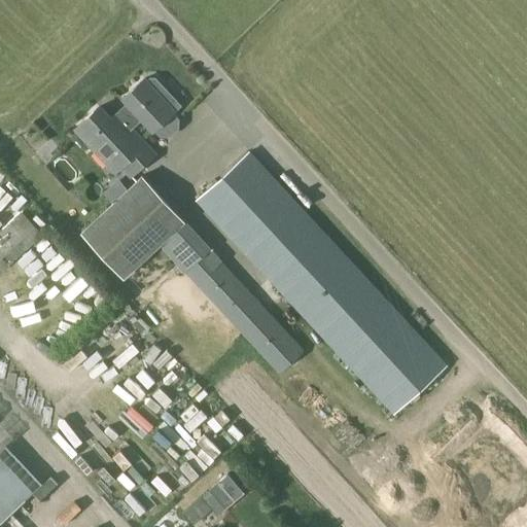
[(151,131),(173,110),(143,78),(121,99),(127,104),(110,118),(99,107),(75,129),(115,172),(121,166),(131,175),(153,153),(128,126),(131,123),(133,125),(140,118),(151,131)]
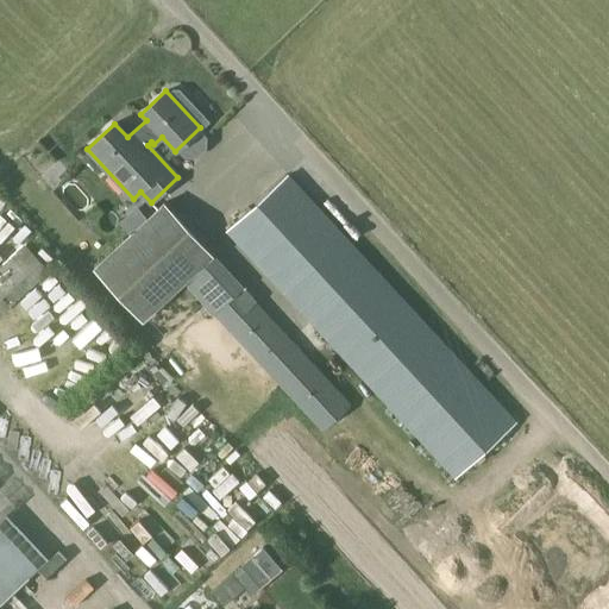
[(454,477),(518,421),(288,175),(226,232),(454,477)]
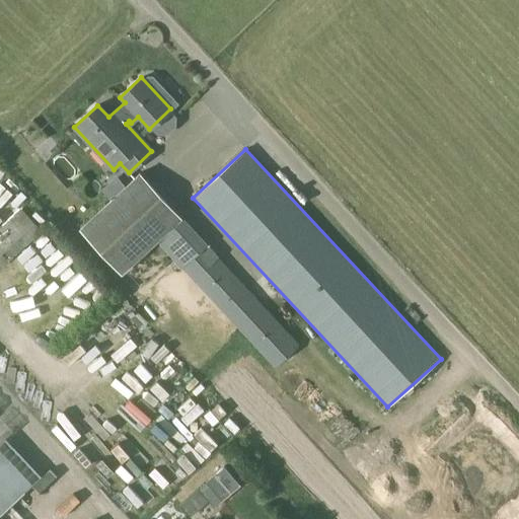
[(121,274),(156,240),(274,366),(298,344),(138,173),(79,229),(121,274)]
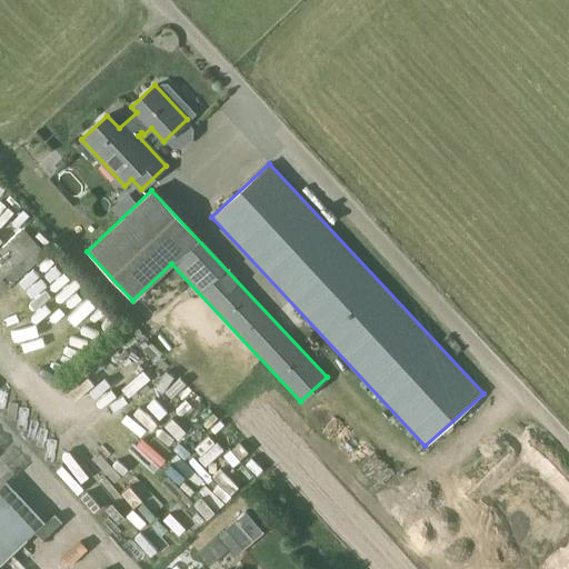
[(0,293),(0,295),(46,253),(21,227),(7,242),(15,251),(0,265),(0,293)]
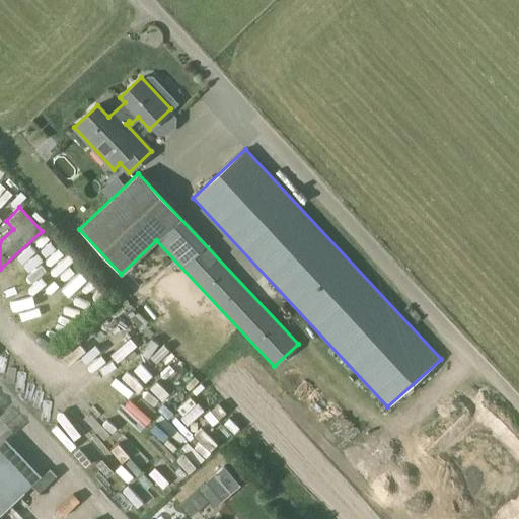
[(59,270),(70,261),(58,247),(48,256),(59,270)]
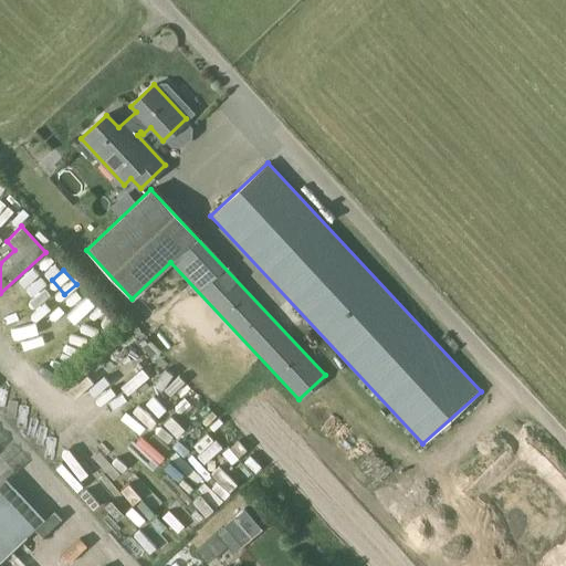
[(71,303),(77,314),(92,306),(85,295),(71,303)]
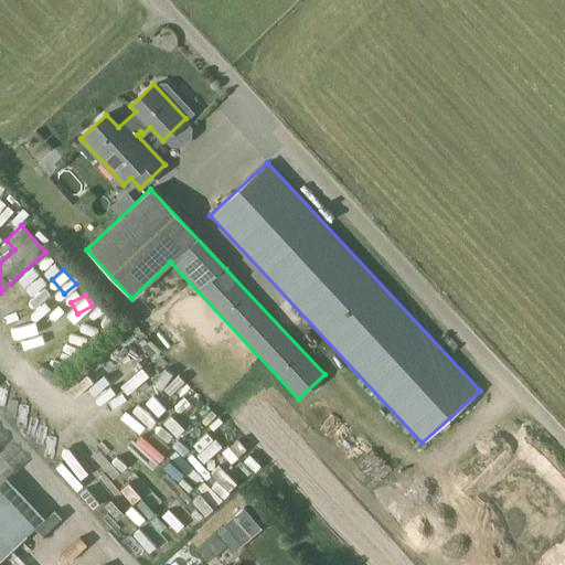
[(0,302),(0,317),(4,322),(12,315),(0,302)]
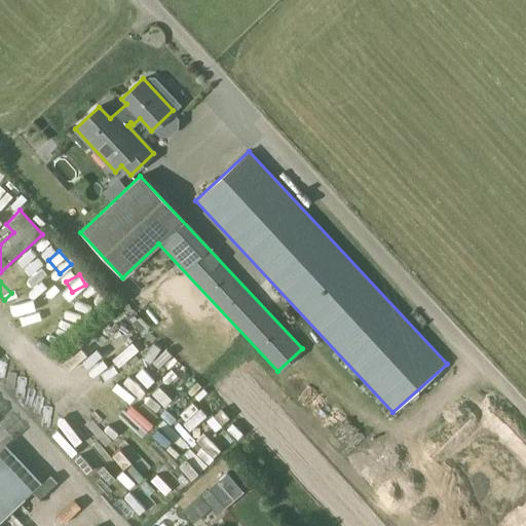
[(119,300),(111,306),(123,324),(132,318),(119,300)]
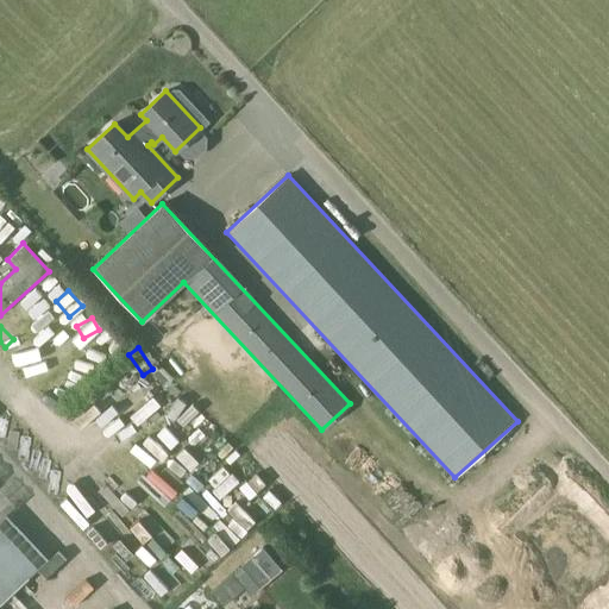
[(83,421),(135,388),(121,368),(70,402),(83,421)]
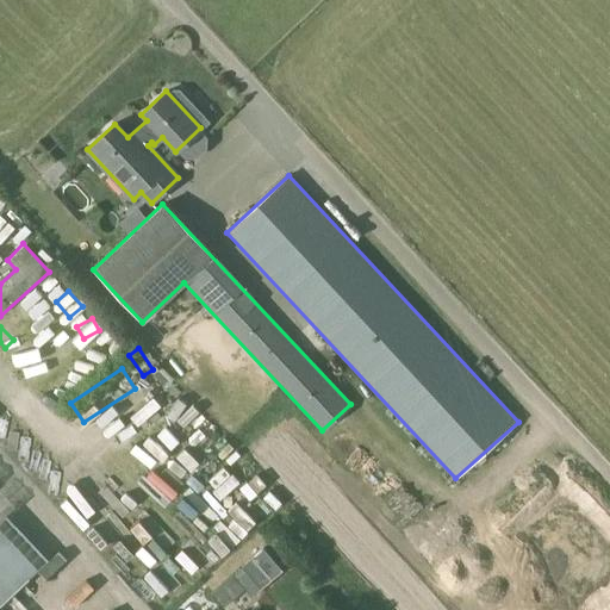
[(14,430),(27,409),(18,403),(5,424),(14,430)]
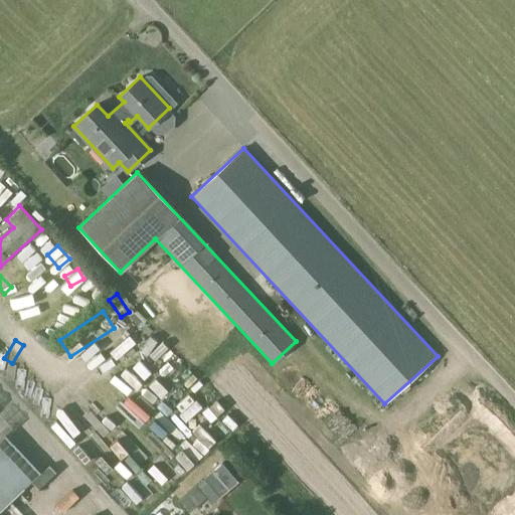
[(51,350),(61,362),(69,355),(60,344),(51,350)]
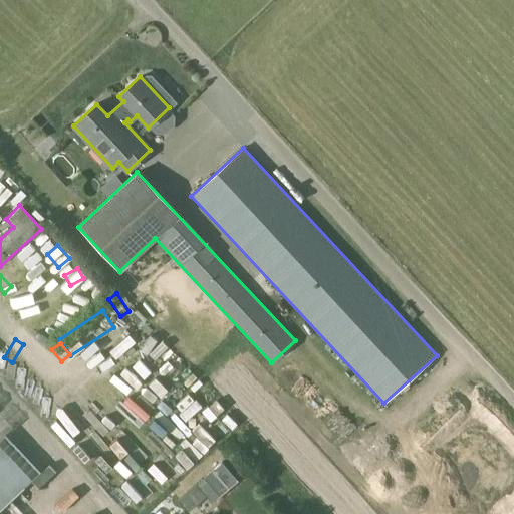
[(114,381),(116,370),(98,366),(96,377),(114,381)]
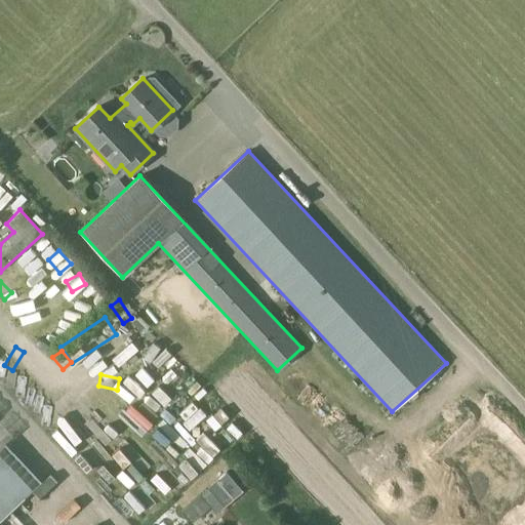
[(0,521),(42,483),(4,443),(13,435),(0,419),(0,521)]
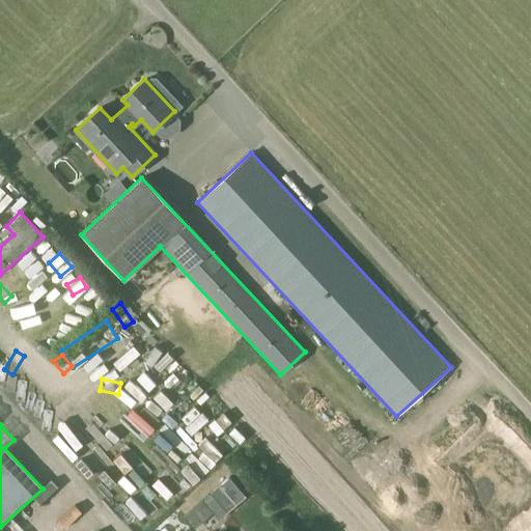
[(169,482),(174,471),(156,463),(162,451),(143,443),(133,465),(169,482)]
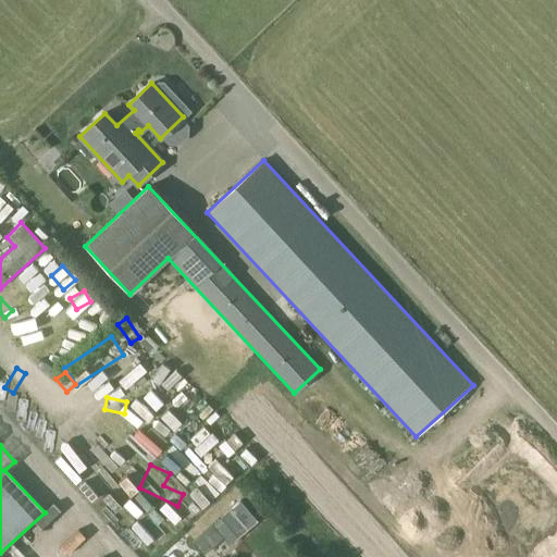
[(71,497),(83,506),(91,494),(79,485),(71,497)]
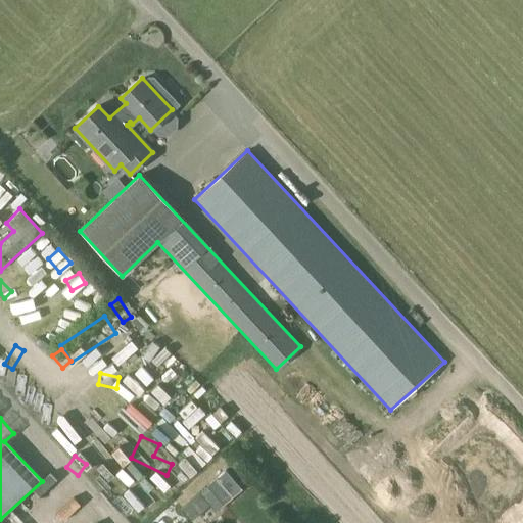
[(191,520),(209,504),(217,511),(241,488),(226,471),(181,509),(191,520)]
